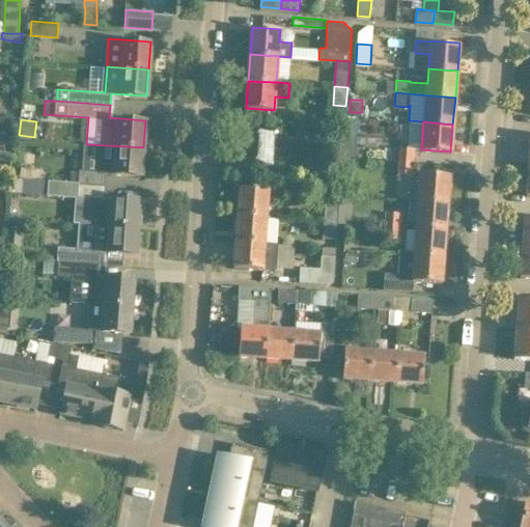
[(297,137),(321,139),(322,125),(298,123),(297,137)]
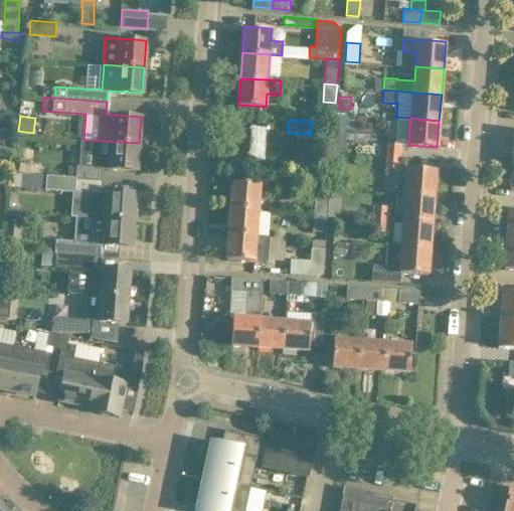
[(334,123),(332,147),(345,148),(347,124),(334,123)]
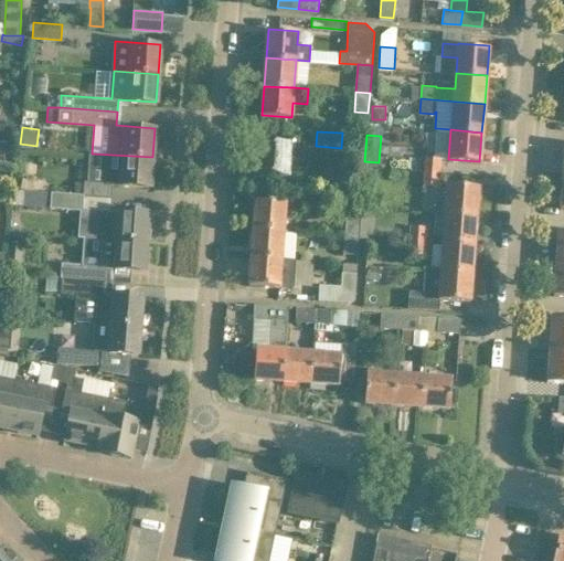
[(289,144),(259,141),(257,172),(279,173),(287,175),(288,157),(305,158),(306,145),(289,144)]
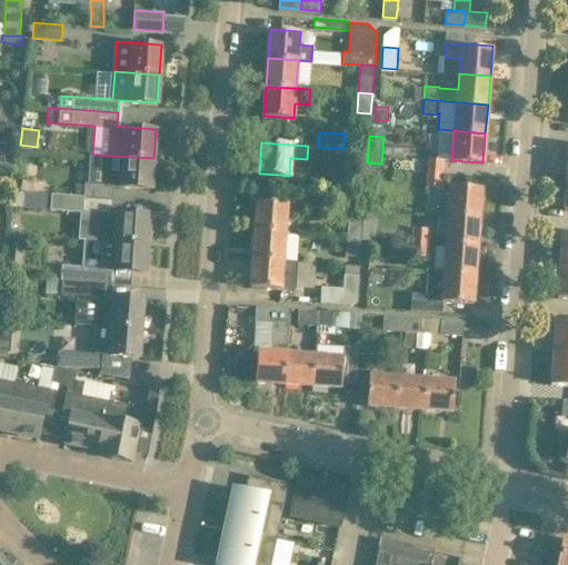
[(85,182),(83,196),(112,197),(113,185),(122,185),(151,187),(153,158),(92,155),(91,155),(89,182),(85,182)]
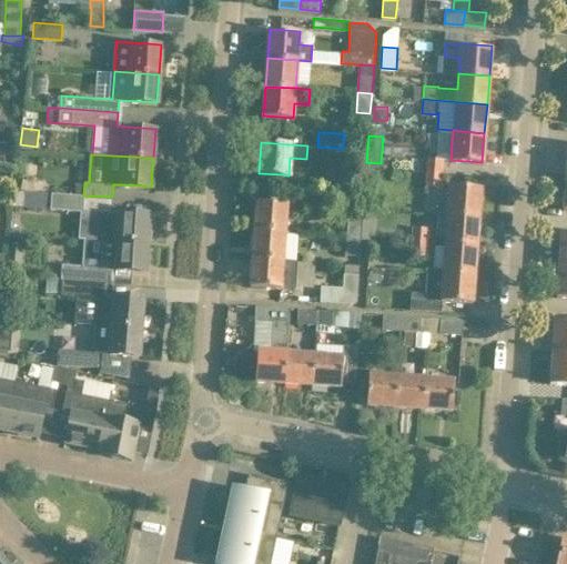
[(426,157),(425,170),(443,171),(444,158),(436,157),(426,157)]
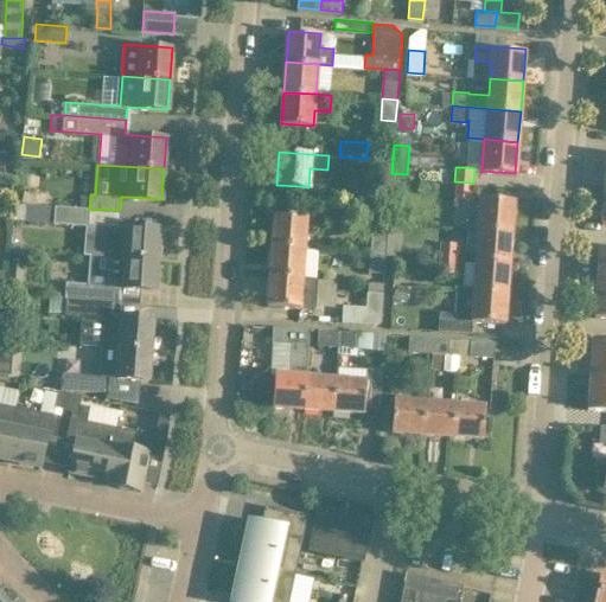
[(472,198),(473,183),(454,181),(454,197),(472,198)]
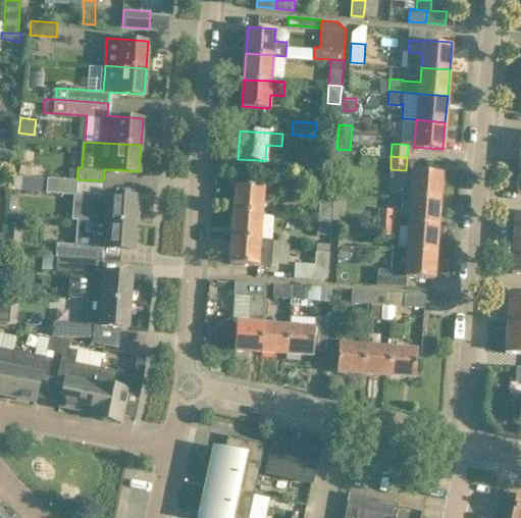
[(413,168),(411,196),(439,198),(441,170),(413,168)]
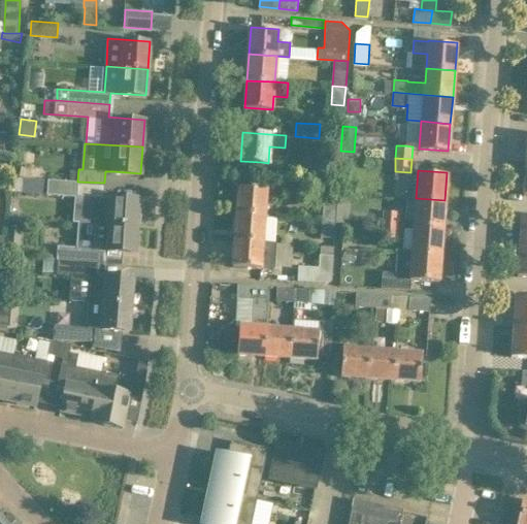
[(14,176),(13,190),(37,192),(76,195),(76,194),(94,195),(92,221),(94,221),(136,224),(137,221),(139,219),(140,208),(138,206),(138,198),(111,196),(103,196),(104,183),(77,182),(68,181),(39,178),(14,176)]
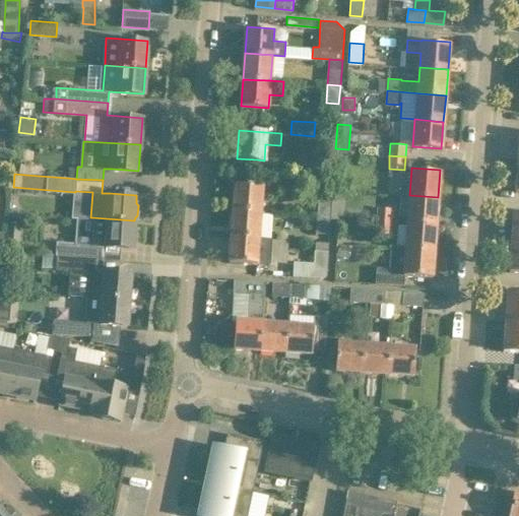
[(236,183),(234,209),(261,211),(262,185),(236,183)]
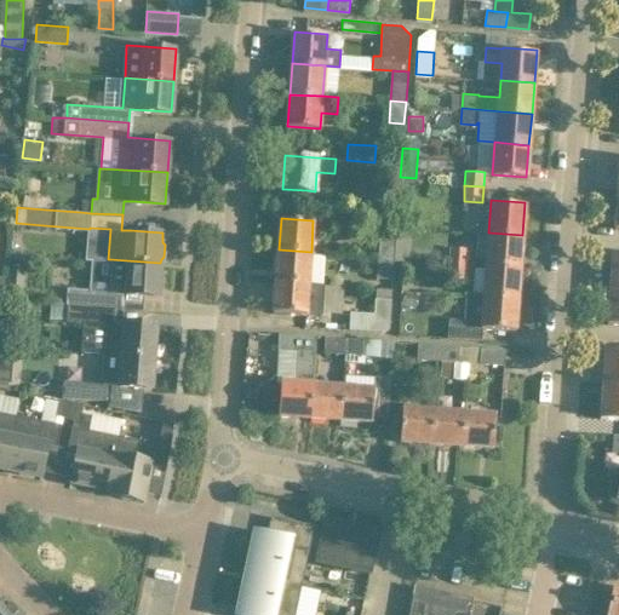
[(380,235),(378,256),(395,257),(396,236),(385,236),(385,220),(370,220),(370,235),(380,235)]
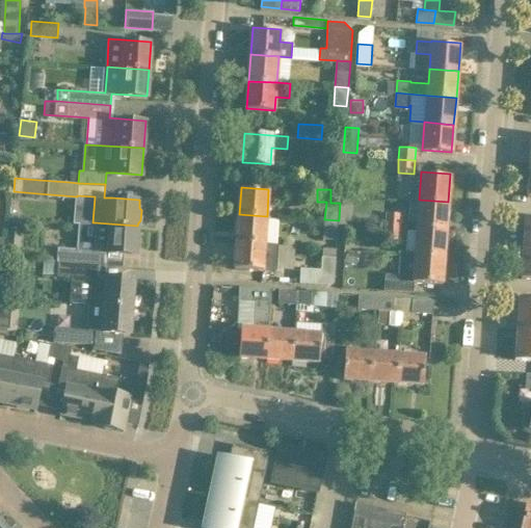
[(419,200),(417,226),(447,228),(448,202),(419,200)]
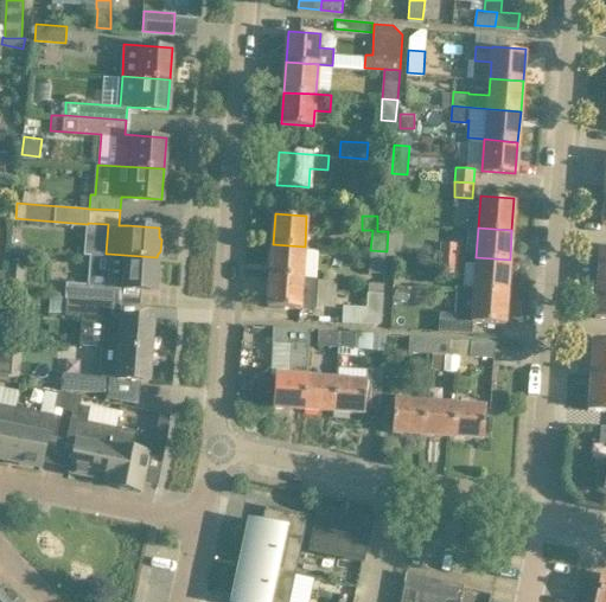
[(440,241),(439,255),(458,257),(459,242),(440,241)]
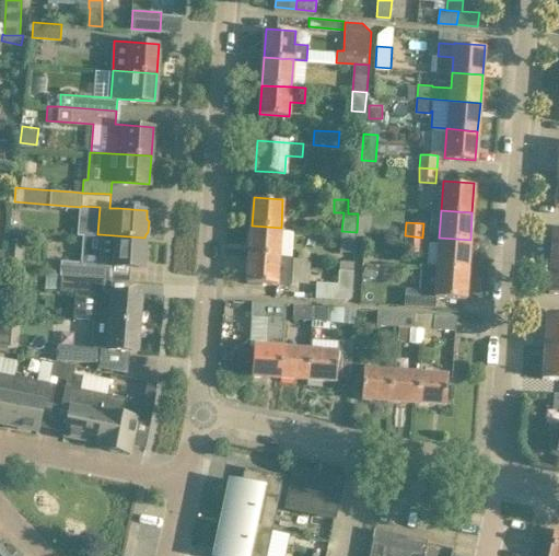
[(252,226),(249,253),(279,255),(281,228),(252,226)]
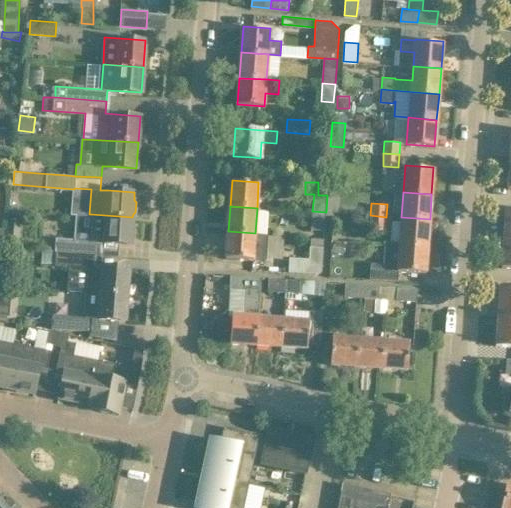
[(324,230),(326,212),(312,211),(311,229),(324,230)]
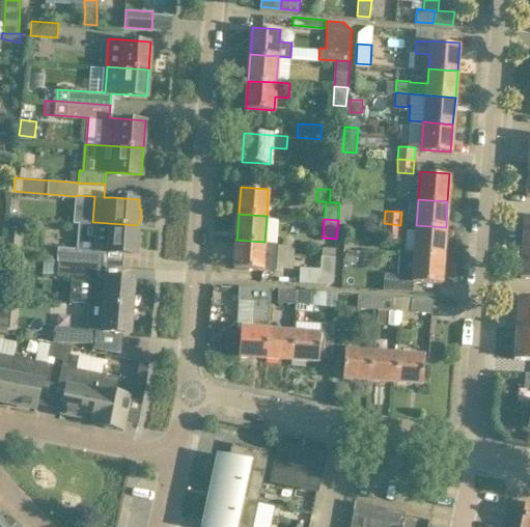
[(45,252),(44,259),(59,260),(99,262),(100,251),(108,251),(135,253),(137,225),(94,222),(93,249),(75,248),(59,247),(59,253),(45,252)]
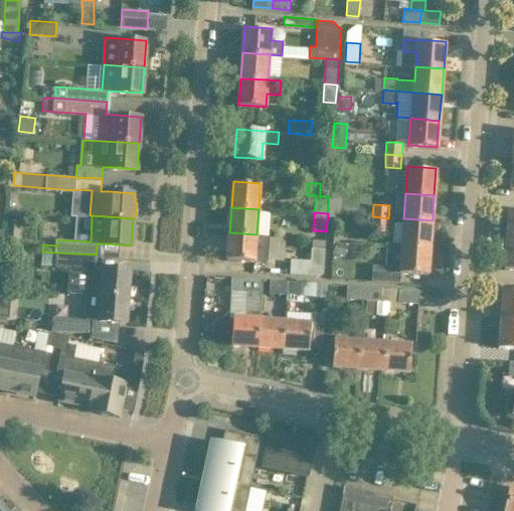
[(387,230),(388,218),(372,216),(371,229),(387,230)]
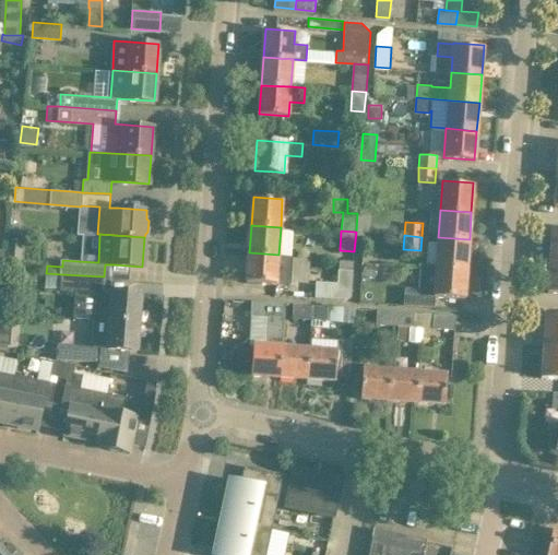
[(6,249),(3,268),(18,270),(21,238),(8,237),(7,248),(6,248),(6,249)]
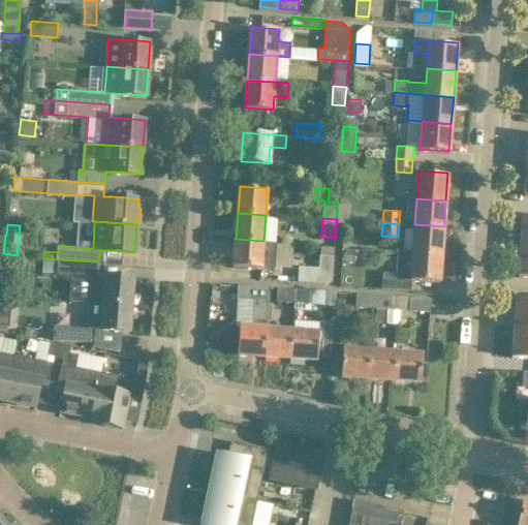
[(414,224),(413,251),(442,253),(444,226),(414,224)]
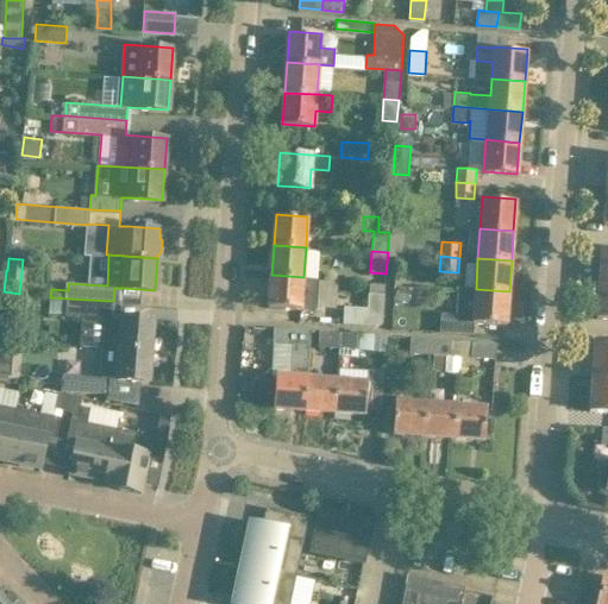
[(319,278),(304,277),(271,275),(269,306),(301,308),(317,309),(319,278)]
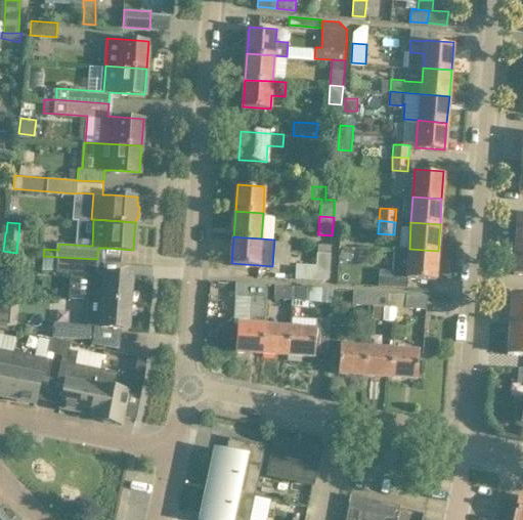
[(296,263),(296,277),(322,278),(325,278),(330,276),(330,270),(331,252),(332,243),(318,242),(317,244),(317,251),(316,264),(296,263)]
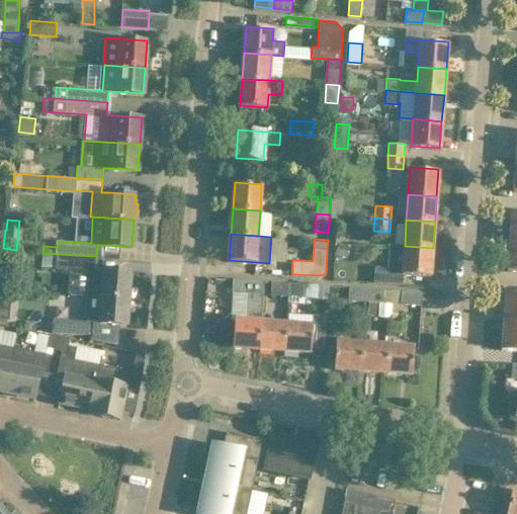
[(516,239),(510,239),(508,269),(516,269),(516,239)]
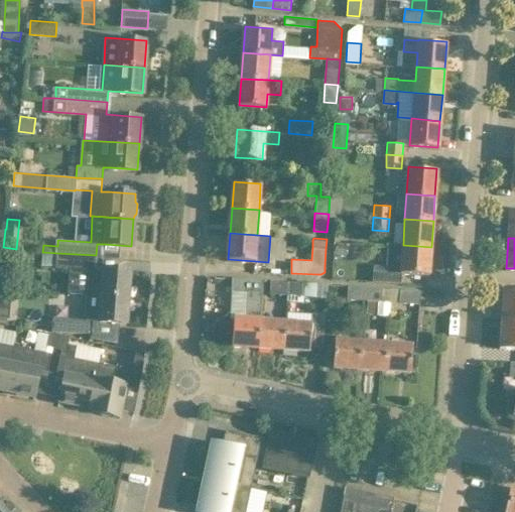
[(338,241),(335,251),(346,254),(349,244),(338,241)]
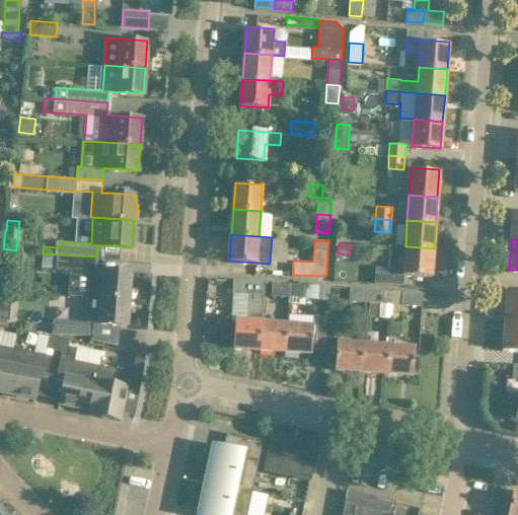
[(434,248),(405,246),(391,245),(389,266),(376,265),(375,281),(403,283),(404,274),(432,275),(434,248)]
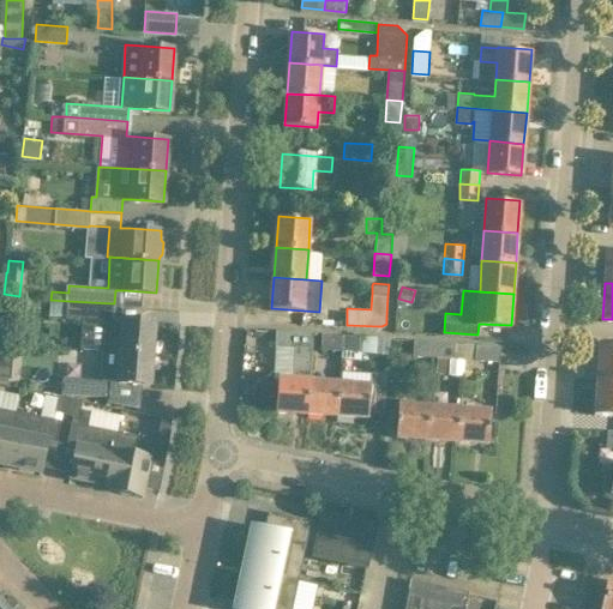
[(50,300),(50,314),(66,315),(68,301),(50,300)]
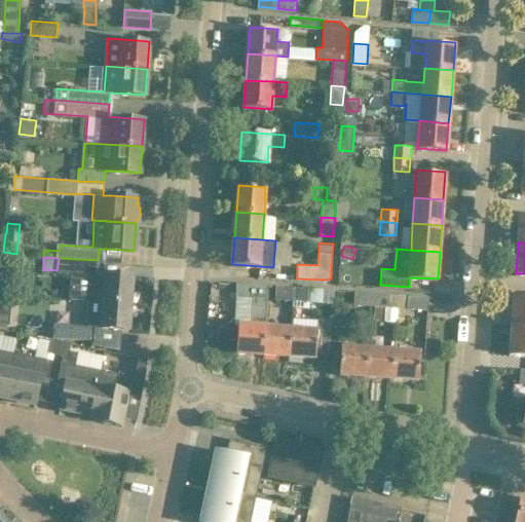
[(98,260),(59,258),(57,270),(71,271),(89,273),(87,299),(99,299),(130,302),(133,275),(106,273),(97,272),(98,260)]
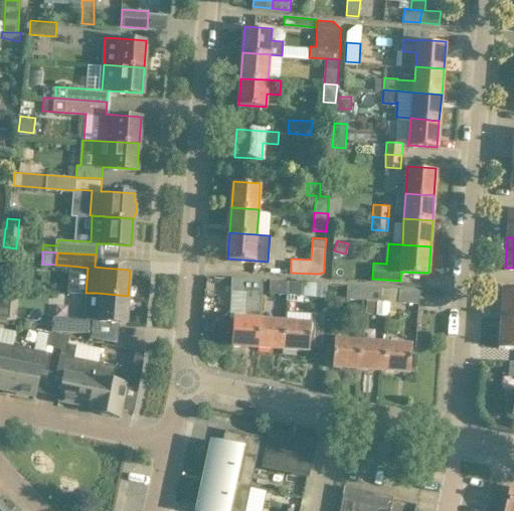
[(0,266),(0,280),(9,280),(9,267),(0,266)]
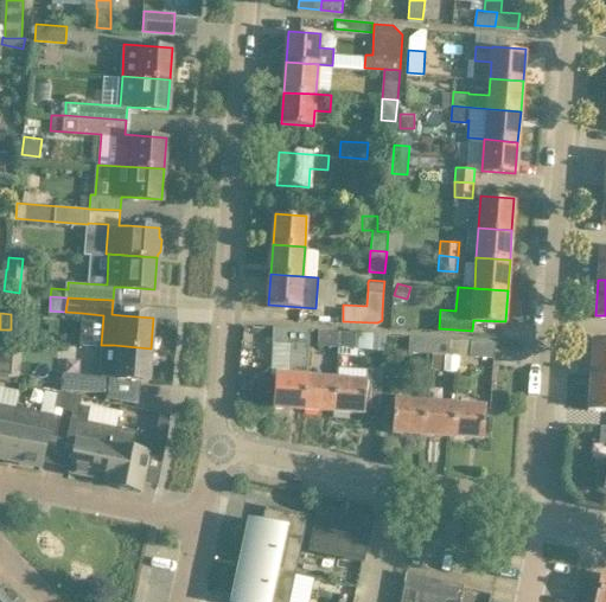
[(273,405),(304,408),(306,376),(310,328),(275,326),(274,340),(292,343),(289,375),(275,373),(273,405)]
